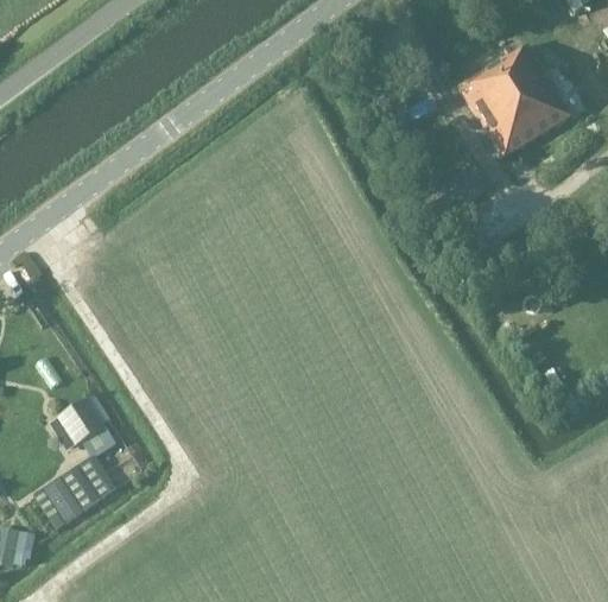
[(502,157),(571,115),(525,45),(456,86),(502,157)]
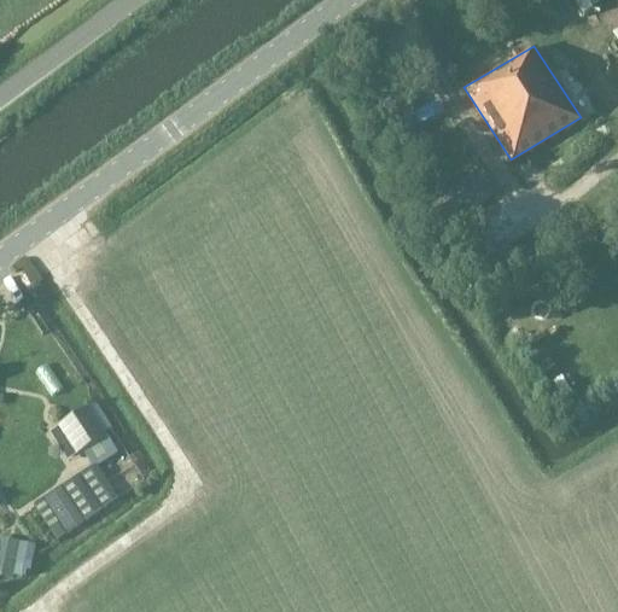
[(87,403),(57,423),(75,452),(85,446),(105,432),(87,403)]
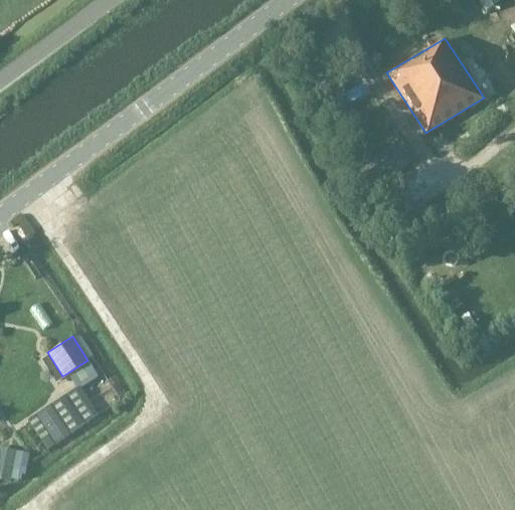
[(88,360),(70,371),(78,383),(79,385),(81,384),(97,374),(88,360)]
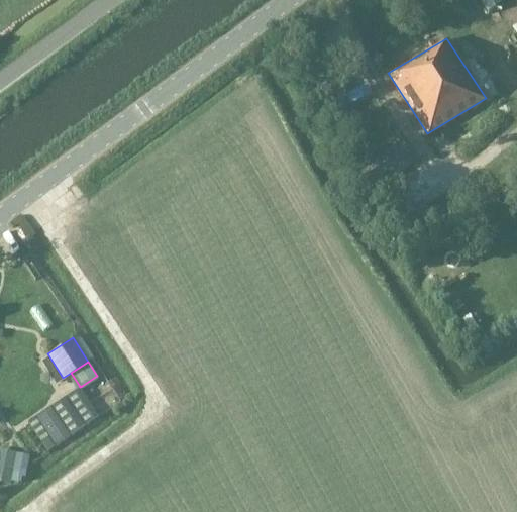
[(103,375),(86,386),(97,404),(114,394),(103,375)]
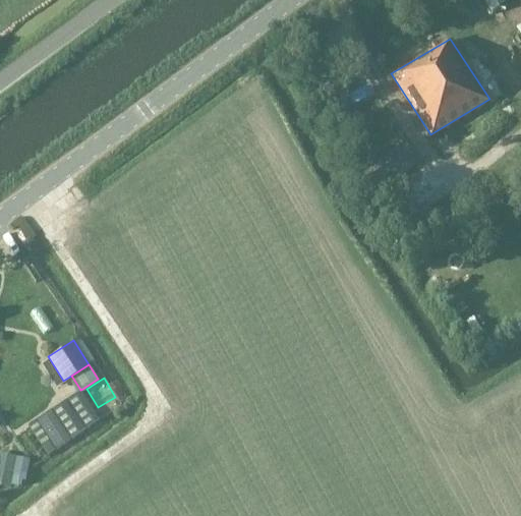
[(75,391),(64,399),(83,428),(96,421),(75,391)]
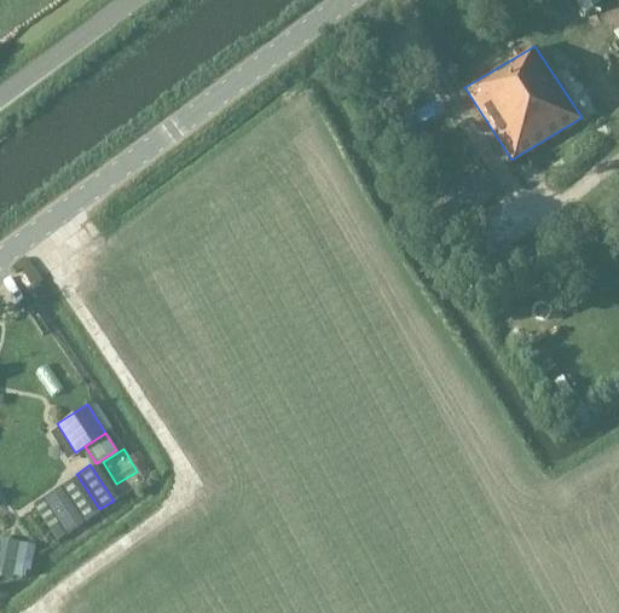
[(71,476),(58,486),(81,521),(96,513),(71,476)]
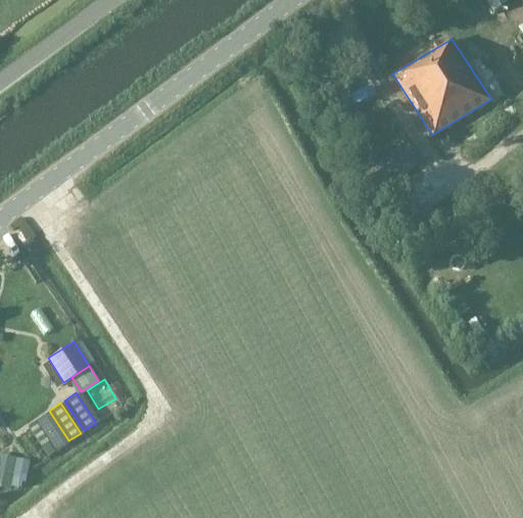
[(45,413),(33,420),(53,451),(65,442),(45,413)]
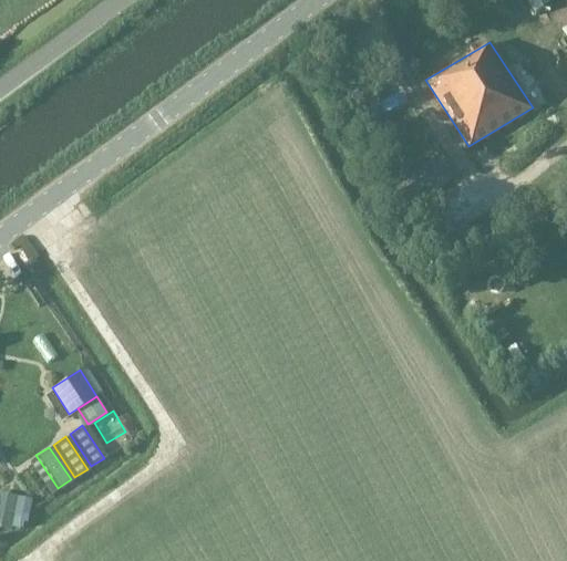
[(19,492),(0,488),(0,522),(16,527),(27,520),(28,516),(14,512),(19,492)]
